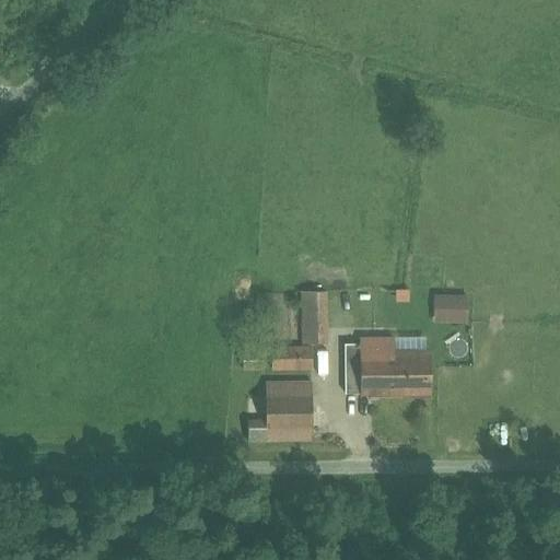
[(326,342),(327,290),(299,289),(299,342),(326,342)]
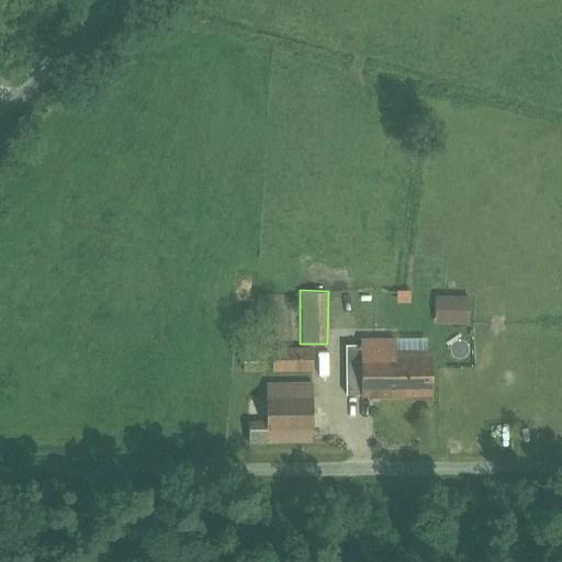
[(468,323),(468,295),(434,294),(434,323),(468,323)]
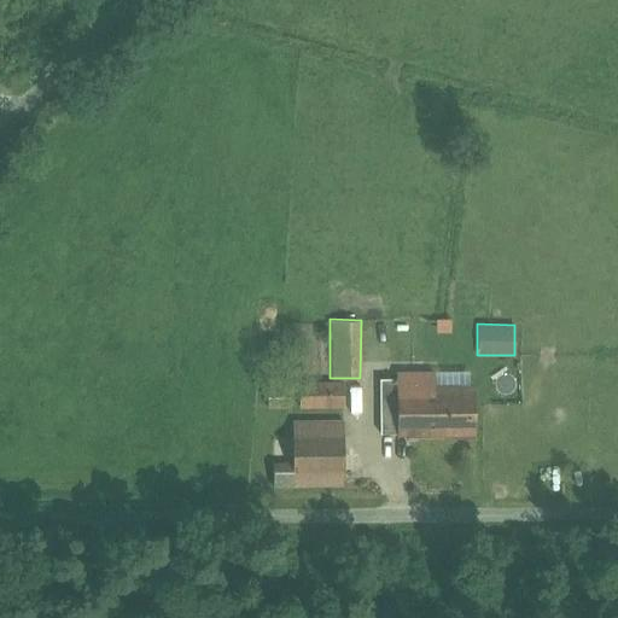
[(380,379),(380,435),(474,435),(474,388),(437,388),(437,373),(398,373),(398,379),(380,379)]
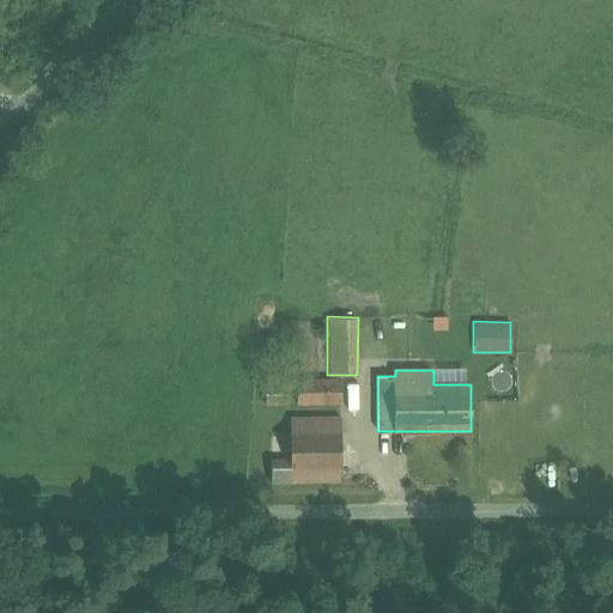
[(295,406),(340,404),(338,380),(292,383),(295,406)]
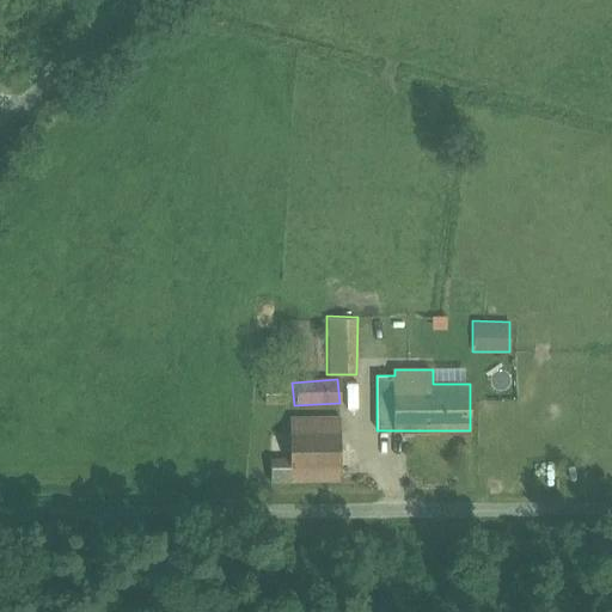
[(341,417),(291,417),(292,459),(273,459),(273,483),(342,481),(341,417)]
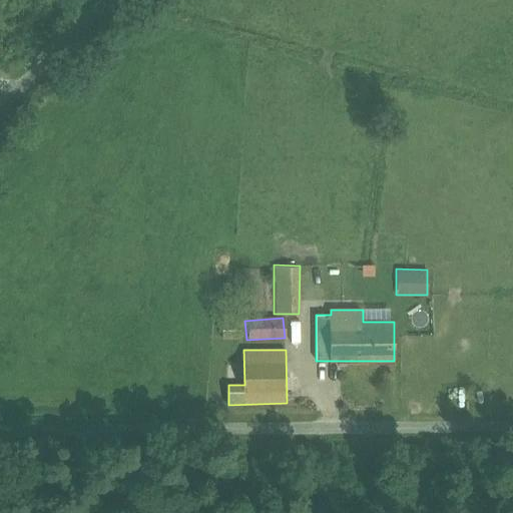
All buildings are outlined.
